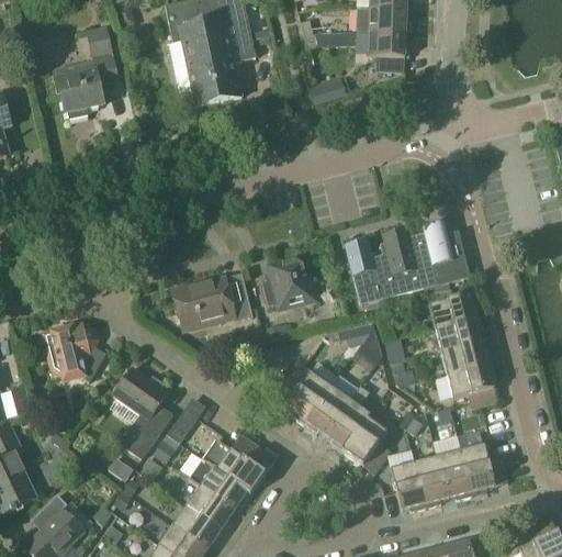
[(184,0),(165,4),(172,43),(169,43),(179,92),(192,90),(195,106),(242,96),(234,60),(255,56),(251,39),(269,34),(269,32),(270,32),(270,31),(269,31),(268,28),(250,32),(245,6),(244,0),(184,0)]
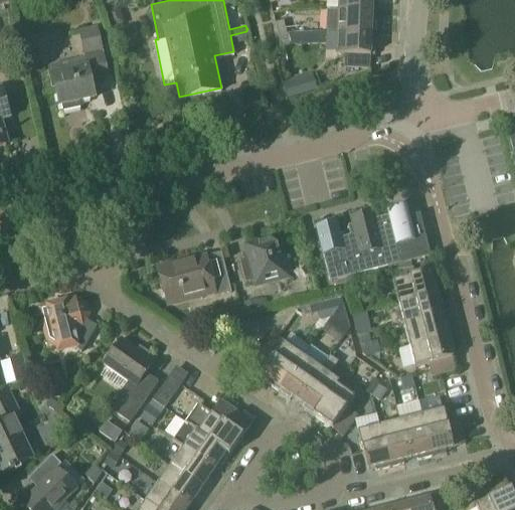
[(338,0),(338,6),(372,8),(372,0),(338,0)]
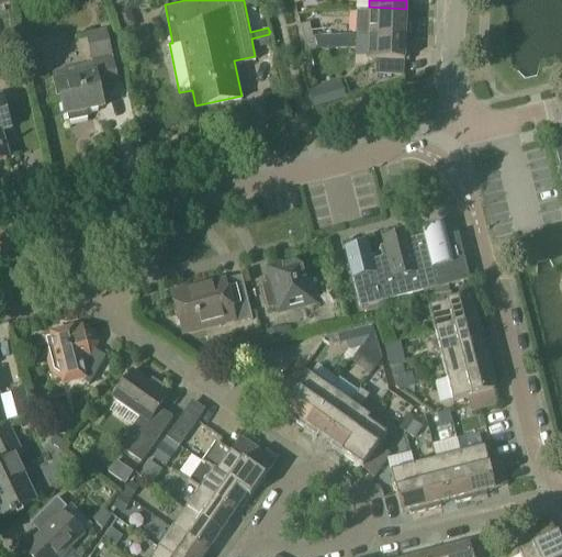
[(406,9),(369,7),(368,31),(405,32),(406,9)]
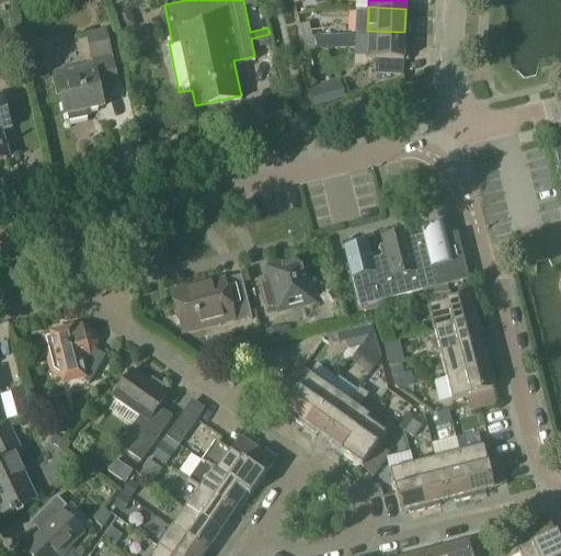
[(304,34),(312,32),(309,19),(300,21),(304,34)]
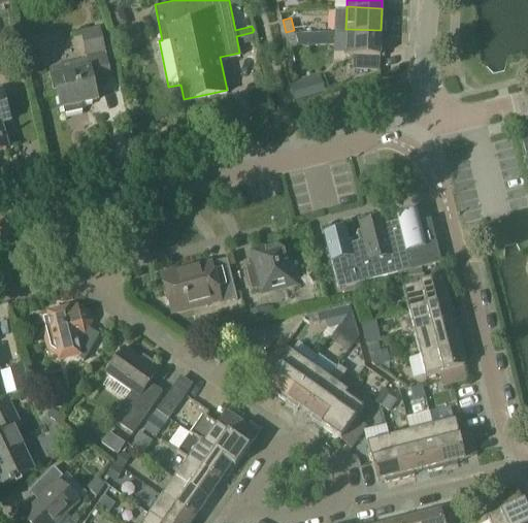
[(88,57),(52,65),(61,105),(63,104),(64,110),(83,106),(80,100),(96,97),(93,79),(111,75),(100,24),(81,28),(88,57)]
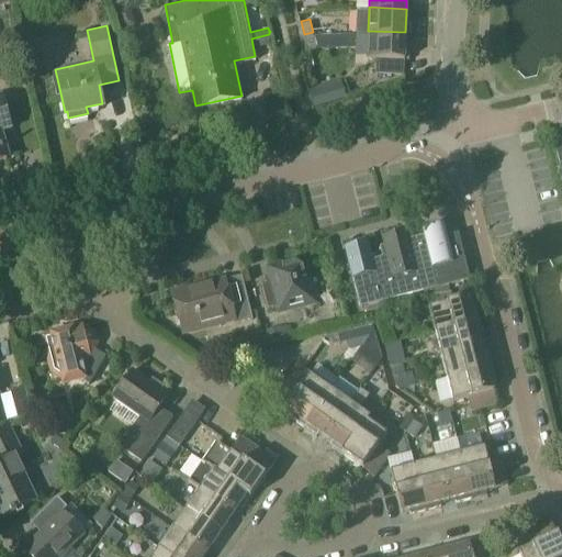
[(405,32),(368,31),(367,55),(377,56),(375,70),(403,71),(405,32)]
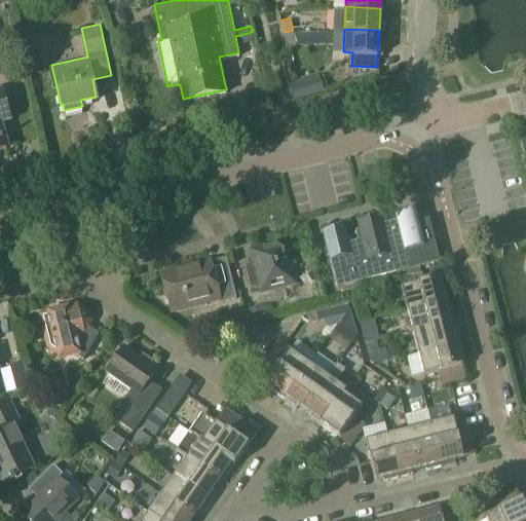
[(285,32),(288,44),(296,42),(293,30),(285,32)]
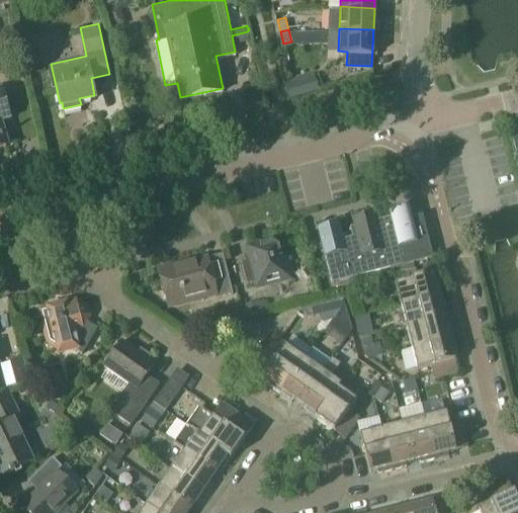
[(314,71),(283,80),(288,96),(319,87),(314,71)]
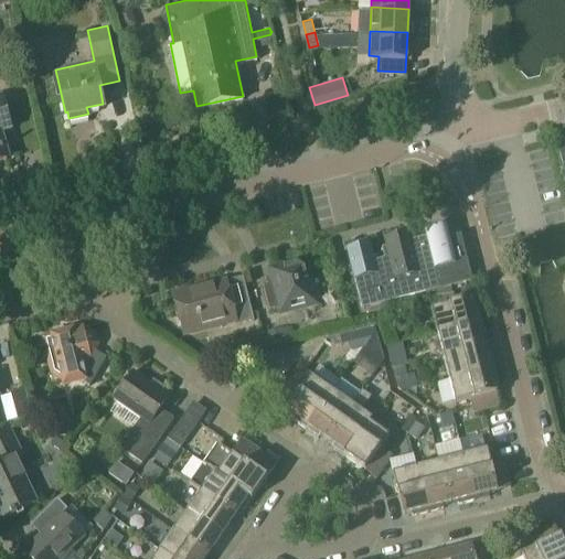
[(2,93),(0,93),(0,157),(7,154),(0,130),(0,127),(11,125),(2,93)]
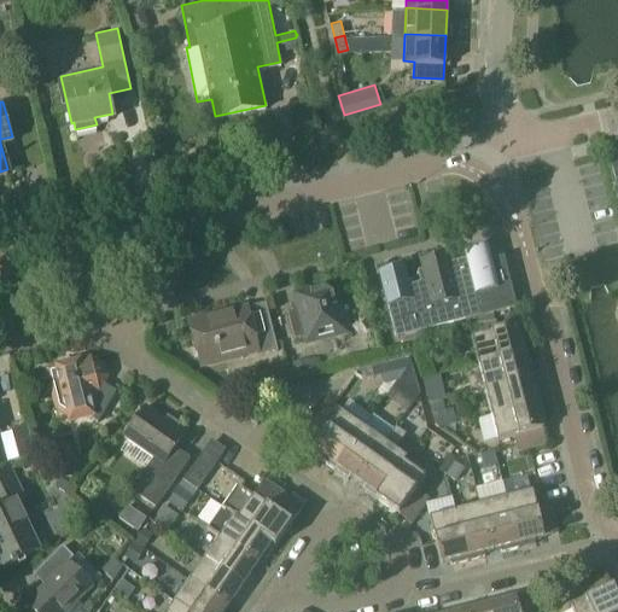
[(466,255),(470,269),(470,274),(471,274),(481,313),(517,303),(503,252),(491,256),(490,250),(491,250),(491,249),(489,249),(488,244),(465,249),(466,255)]
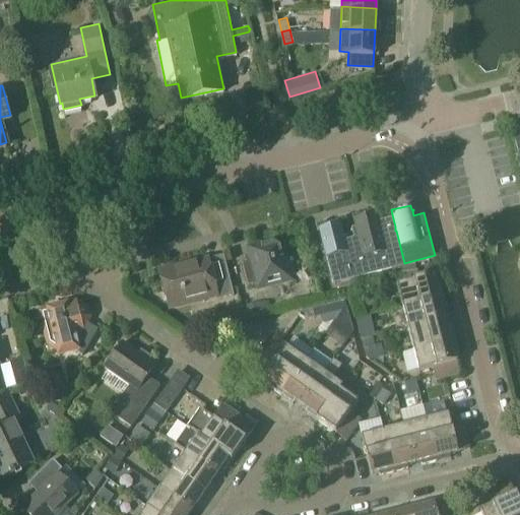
[(352,276),(404,263),(396,231),(395,231),(395,227),(392,214),(350,224),(353,235),(343,238),(338,220),(319,226),(333,280),(352,276)]
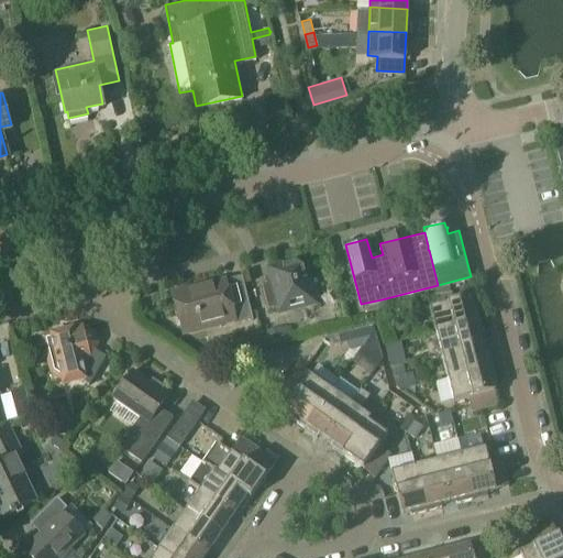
[(262,282),(268,306),(288,301),(289,306),(312,299),(302,263),(295,259),(271,265),(274,279),(262,282)]
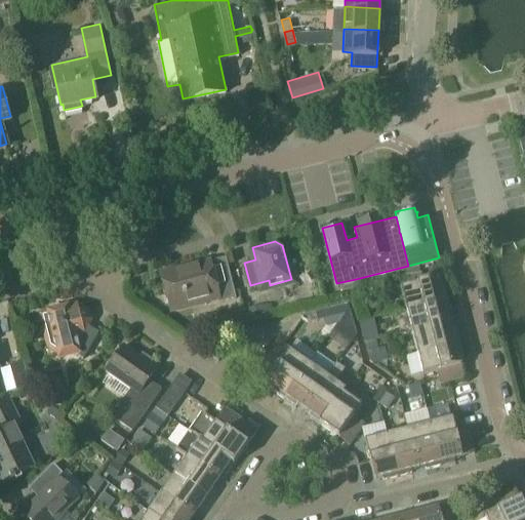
[(210,257),(161,271),(169,304),(217,291),(218,300),(236,294),(228,264),(212,268),(210,257)]
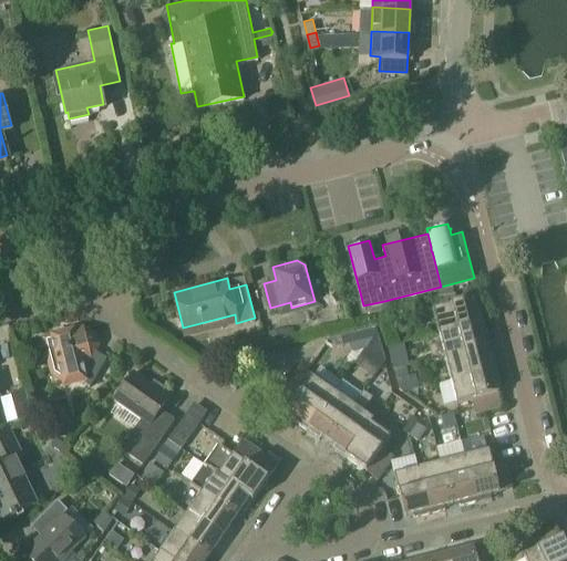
[(432,307),(439,330),(484,319),(480,302),(476,303),(474,295),(432,307)]
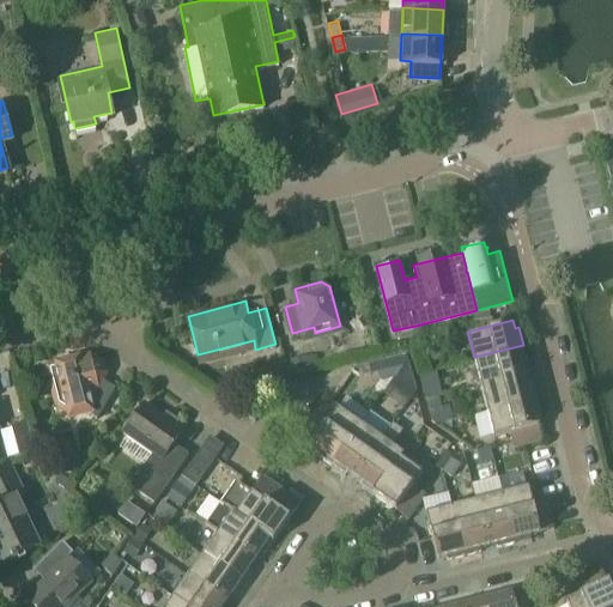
[(523,345),(474,357),(480,382),(526,371),(523,363),(528,362),(523,345)]
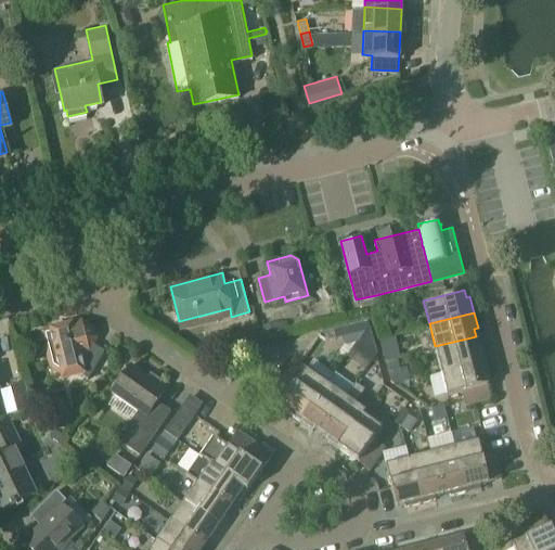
[(79,318),(41,328),(48,353),(49,353),(72,366),(71,367),(88,376),(104,348),(93,342),(97,336),(94,327),(79,318)]
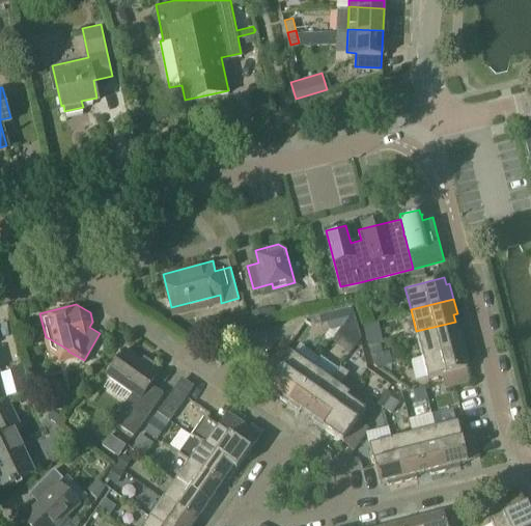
[(455,322),(416,331),(422,353),(465,342),(460,327),(456,328),(455,322)]
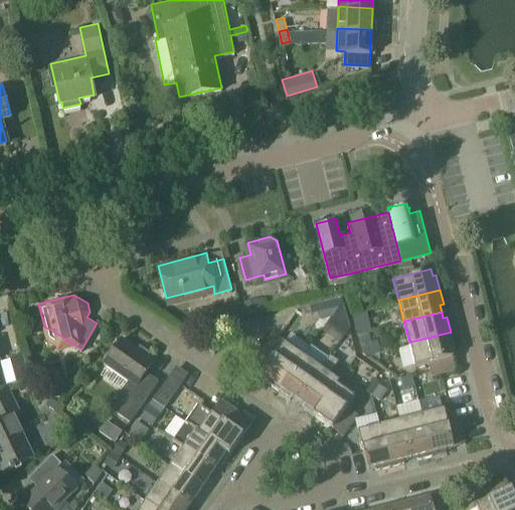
[(451,332),(409,342),(414,364),(427,361),(431,373),(456,366),(451,347),(454,346),(451,332)]
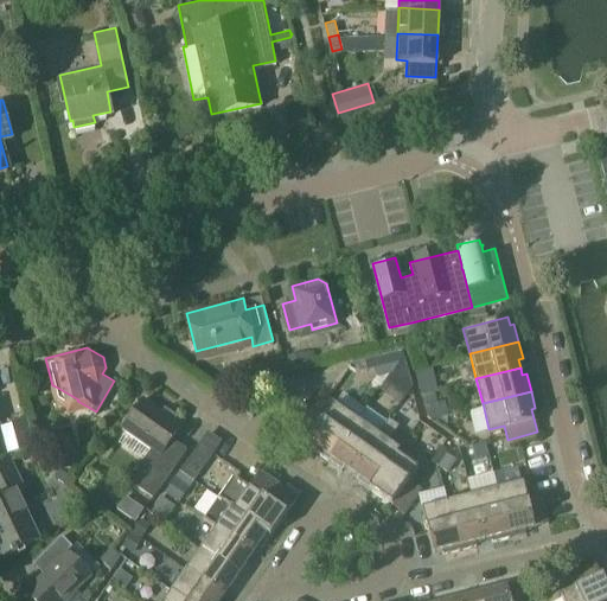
[(152,494),(159,485),(186,446),(171,435),(180,422),(142,396),(122,426),(152,447),(129,479),(152,494)]
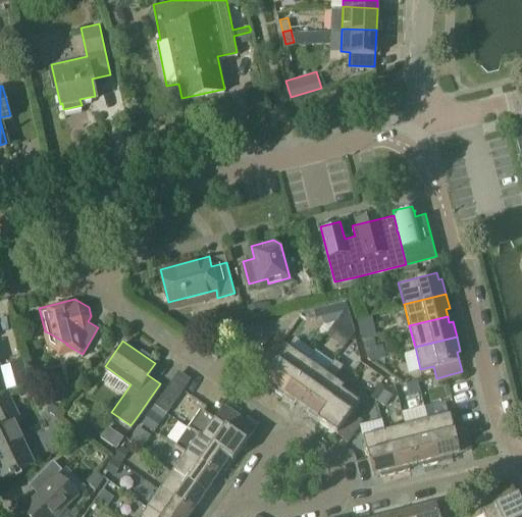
[(269,384),(281,394),(306,358),(308,355),(290,342),(279,356),(269,349),(255,370),(271,381),(269,384)]
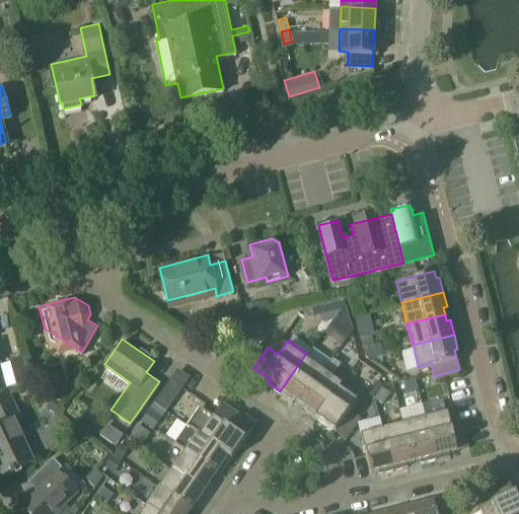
[(208,348),(217,353),(222,345),(218,342),(211,344),(208,348)]
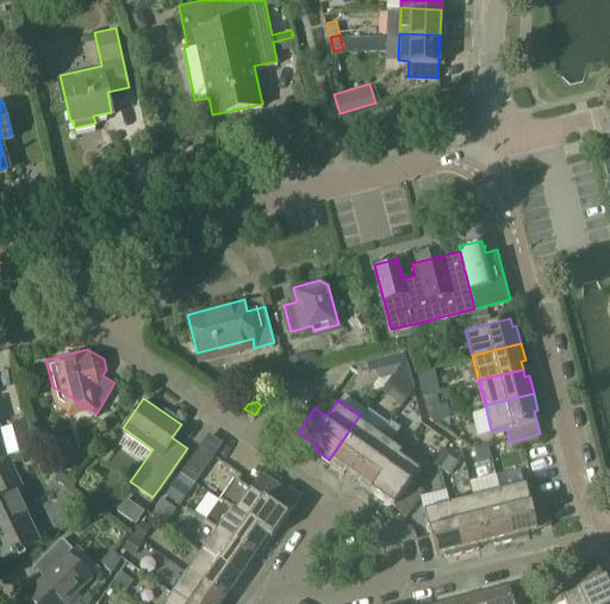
[(10,421),(11,423),(18,449),(33,444),(26,417),(10,421)]
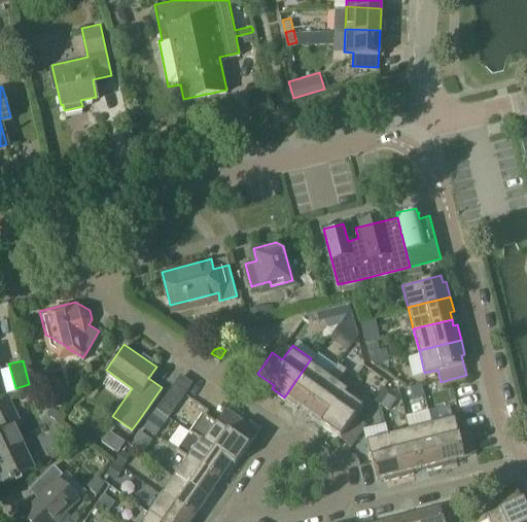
[(309,361),(284,397),(296,406),(299,403),(305,407),(327,375),(309,361)]
